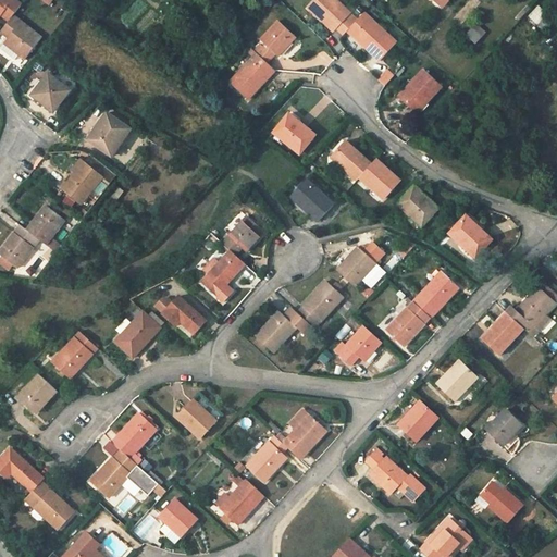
[(0,0),(0,16),(1,15),(9,22),(13,15),(22,4),(15,0),(0,0)]
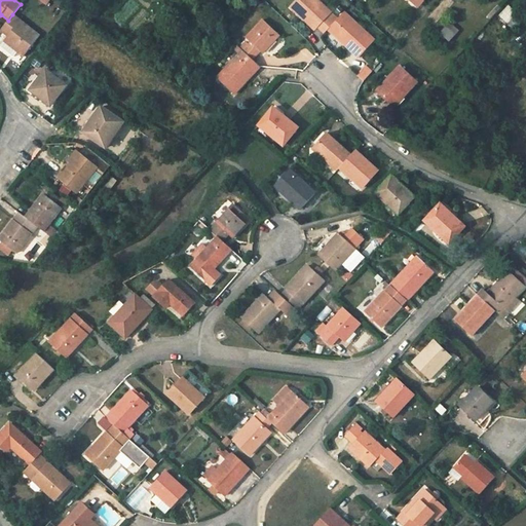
[(307,16),(304,20),(315,31),(318,28),(325,34),(328,30),(338,20),(315,0),(299,0),(294,5),(307,16)]
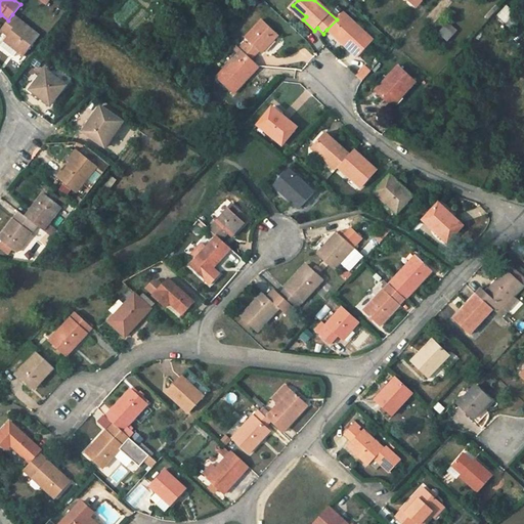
[(291,8),(303,19),(306,16),(293,5),(291,8)]
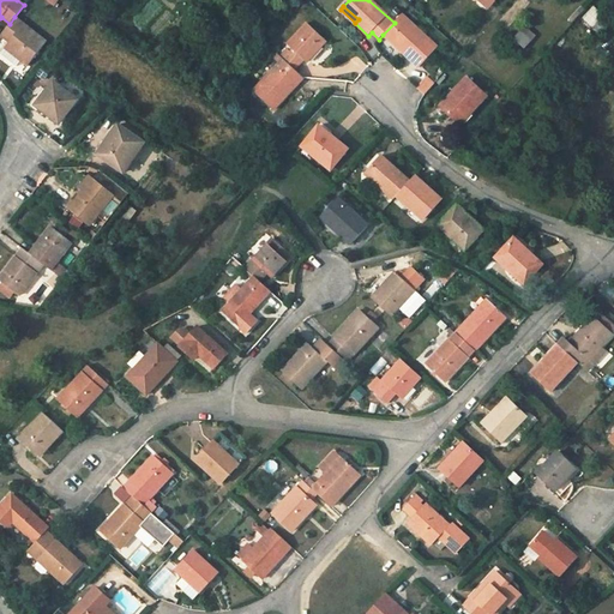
[(594,8),(584,19),(594,28),(596,24),(603,30),(609,23),(594,8)]
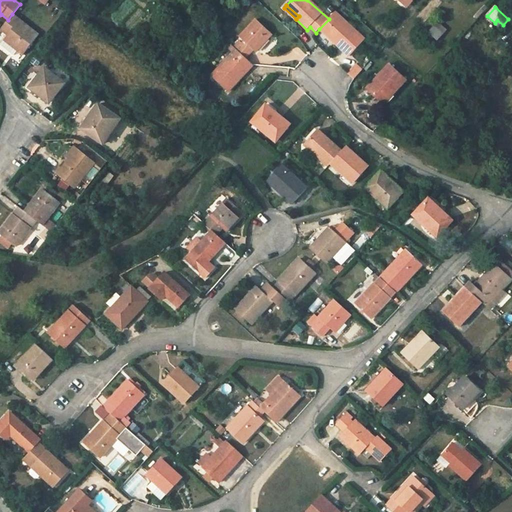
[(329,19),(319,29),(349,56),(365,40),(335,13),(329,19)]
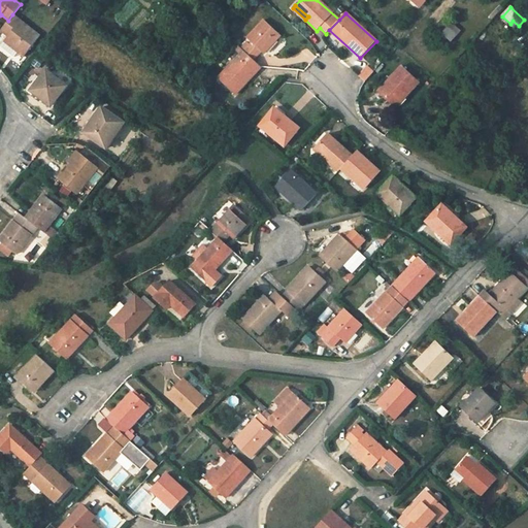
[(8,36),(4,40),(19,52),(25,56),(40,36),(12,14),(8,21),(1,30),(8,36)]
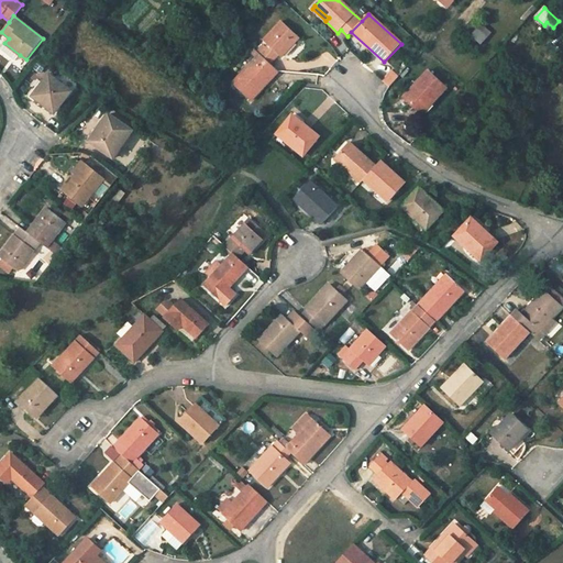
[(268,45),(278,55),(282,57),(299,37),(283,22),(264,42),(268,45)]
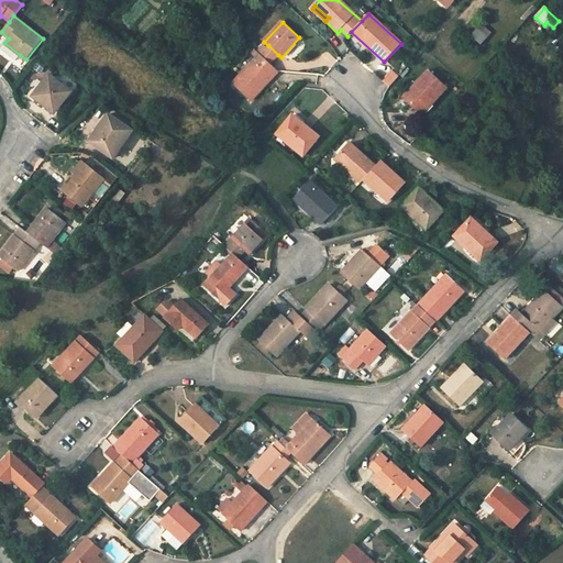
[(483,45),(493,33),(483,24),(472,35),(483,45)]
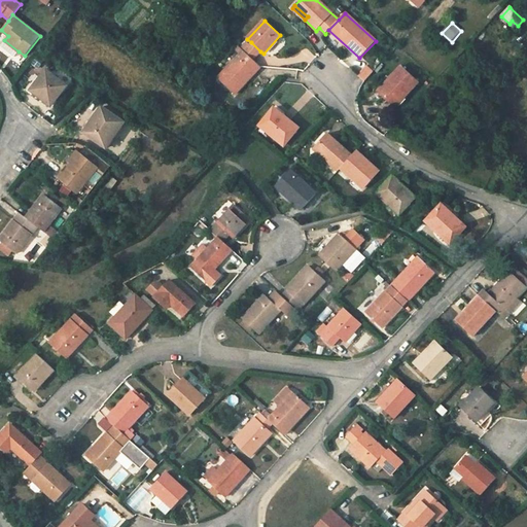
[(19,51),(4,40),(0,45),(14,57),(19,51)]
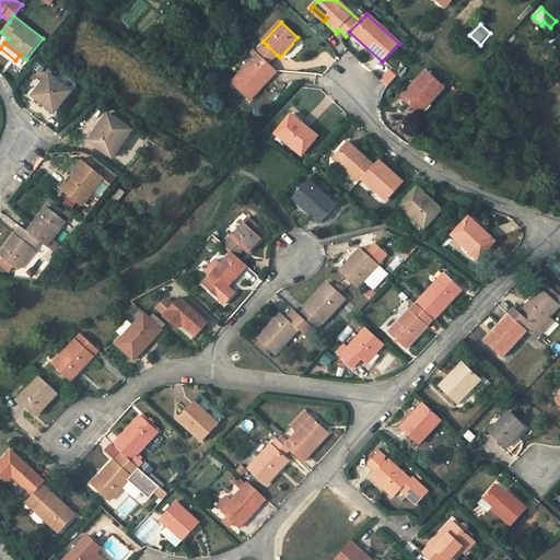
[(258,55),(268,63),(275,57),(264,47),(261,45),(256,51),(258,55)]
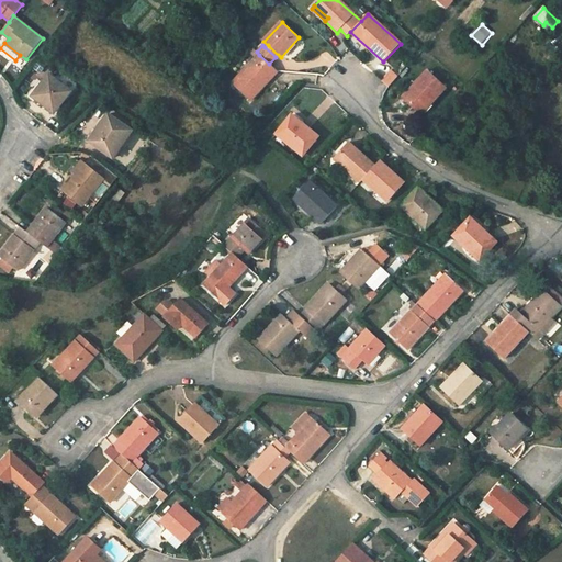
[(265,47),(276,57),(278,55),(268,45),(265,47)]
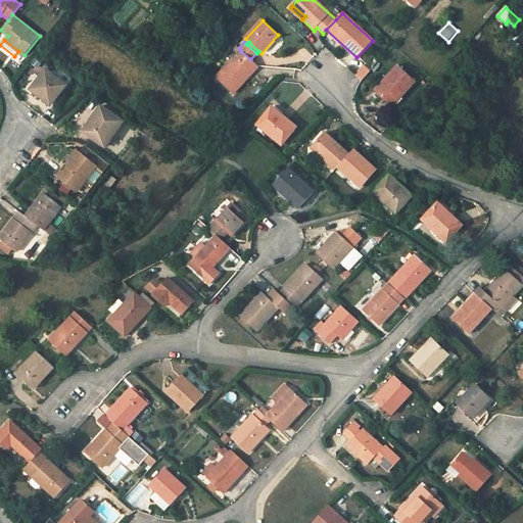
[(258,67),(250,59),(241,51),(216,78),(234,95),(258,67)]
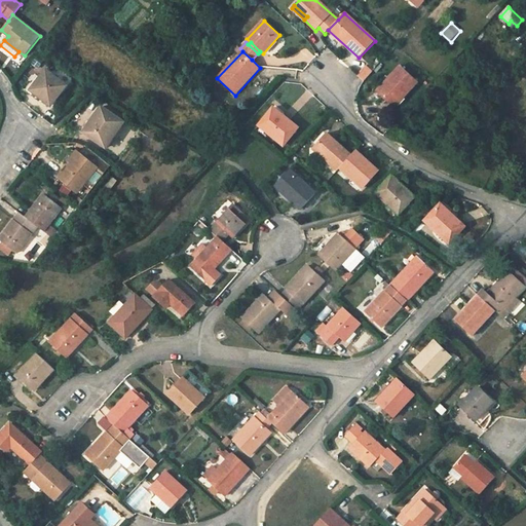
[(363,81),(371,72),(366,67),(358,76),(363,81)]
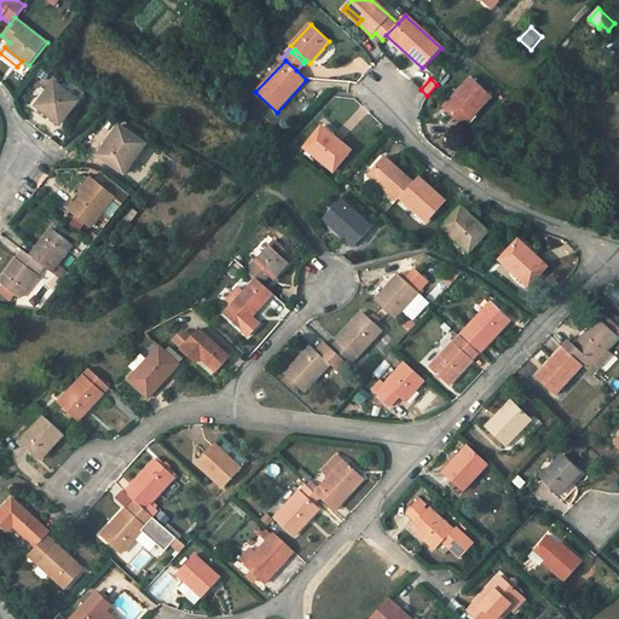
[(472,80),(460,92),(462,94),(447,110),(464,126),(490,97),(472,80)]
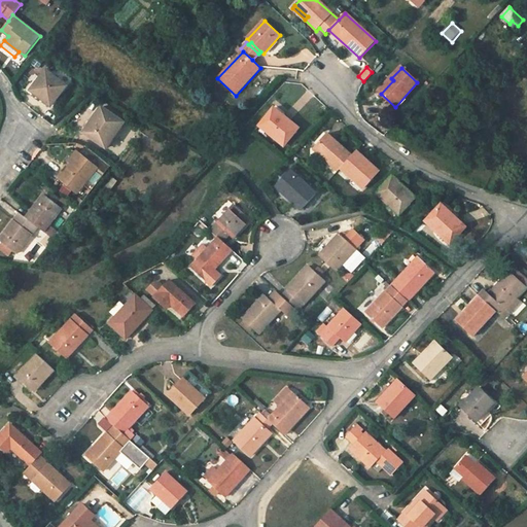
[(41,77),(31,91),(50,106),(67,85),(46,70),(41,77)]
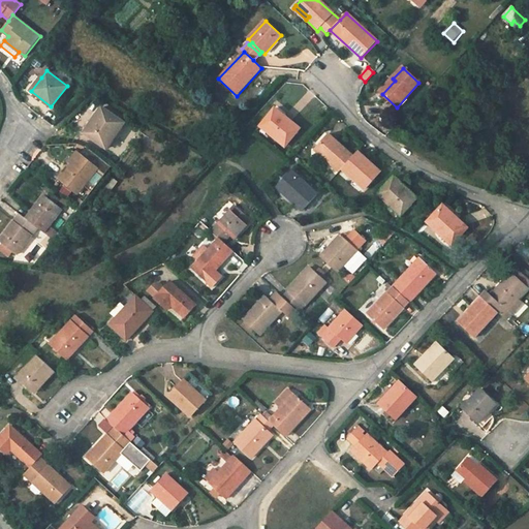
[(29,94),(31,91),(41,78),(38,74),(26,91),(29,94)]
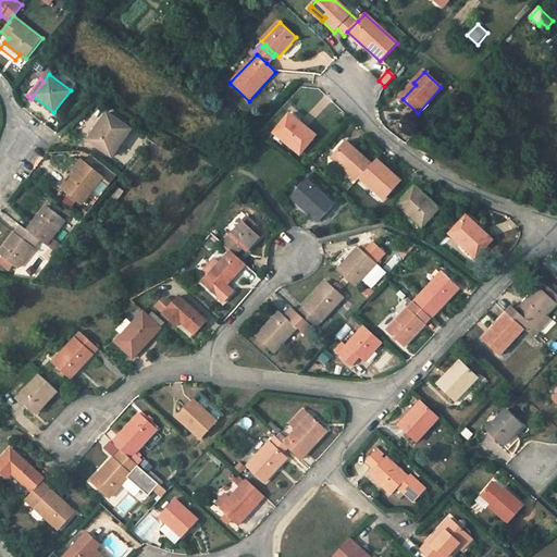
[(400,96),(403,99),(416,85),(413,83),(400,96)]
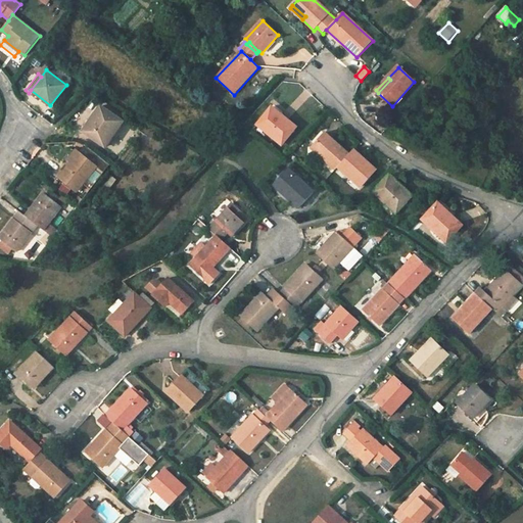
[(83,131),(105,147),(123,122),(100,106),(83,131)]
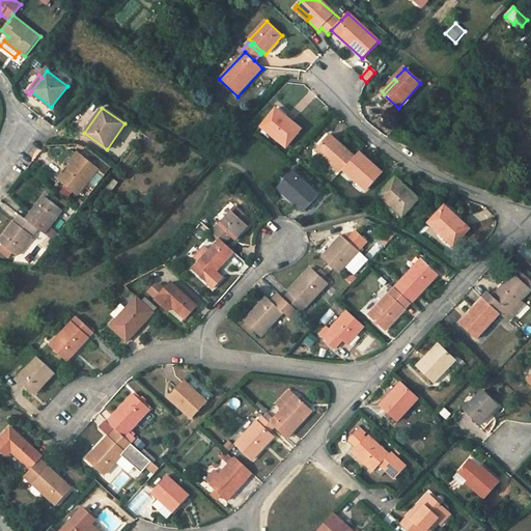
[(276,109),(261,128),(286,147),(301,130),(276,109)]
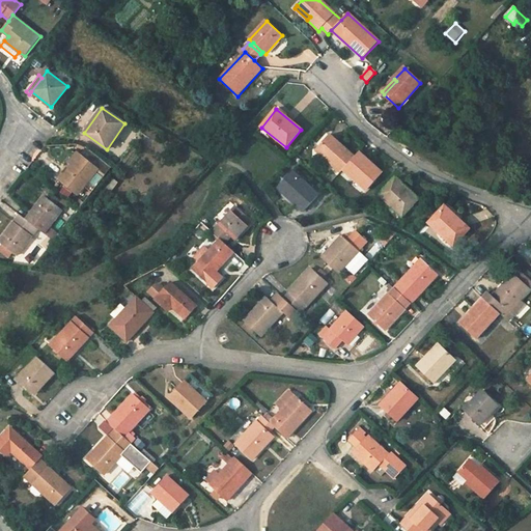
[(343,170),(355,158),(330,135),(315,150),(340,173),(343,170)]
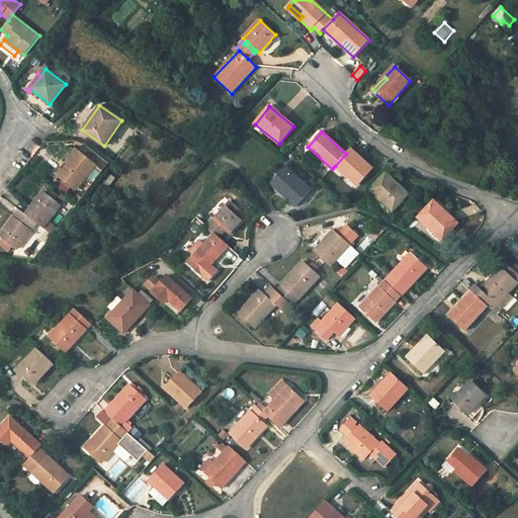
[(93,152),(86,146),(81,151),(89,158),(93,152)]
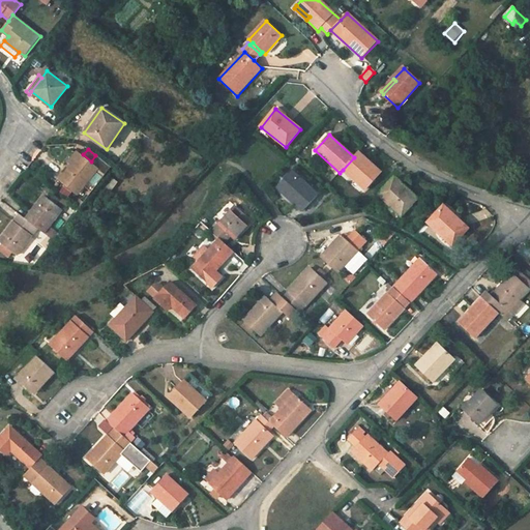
[(69,162),(74,165),(81,155),(78,152),(69,162)]
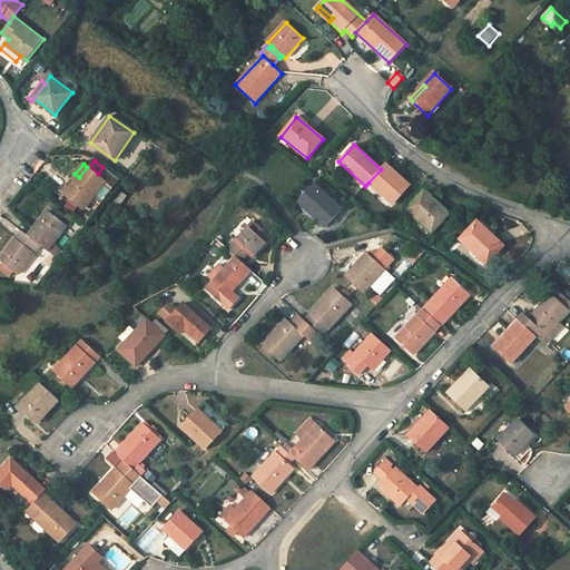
[(381,169),(369,183),(393,205),(411,186),(385,164),(381,169)]
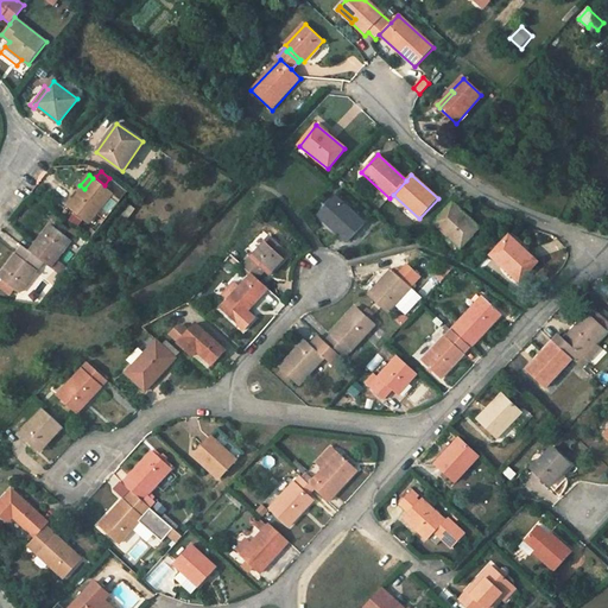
[(90,222),(97,214),(106,221),(121,201),(93,178),(84,189),(70,206),(90,222)]
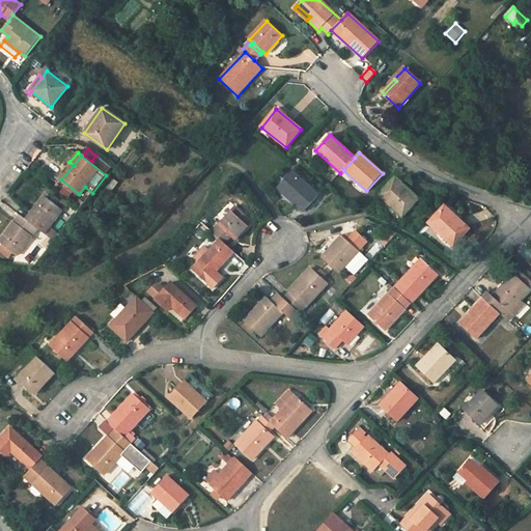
[(318,195),(292,171),(277,188),(304,212),(318,195)]
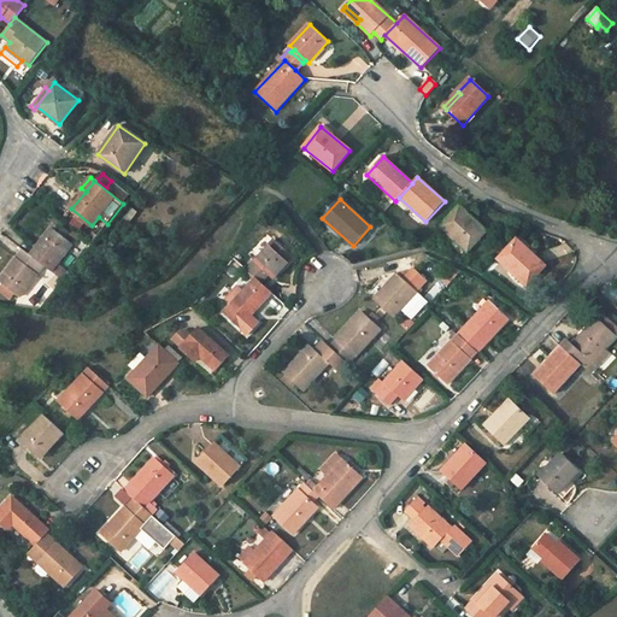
[(123,218),(129,223),(139,212),(133,207),(123,218)]
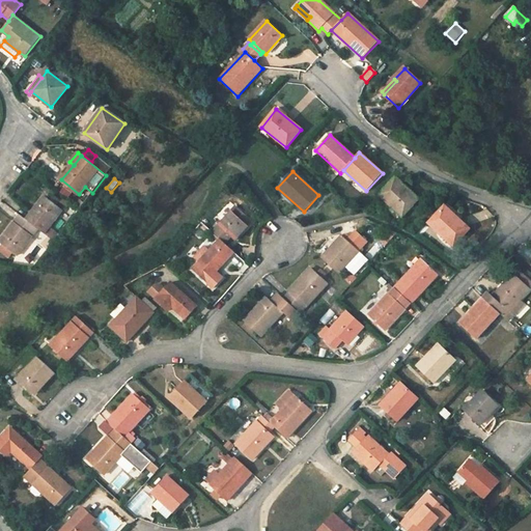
[(396,178),(380,196),(402,217),(418,199),(396,178)]
